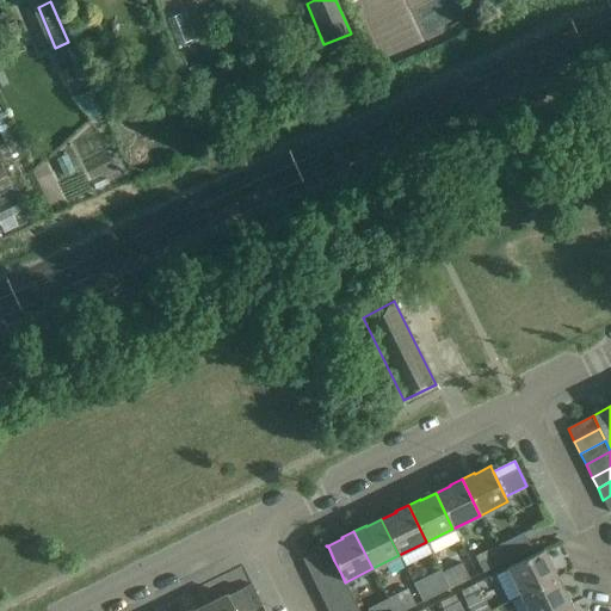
[(495,547),(503,562),(531,549),(523,534),(495,547)]
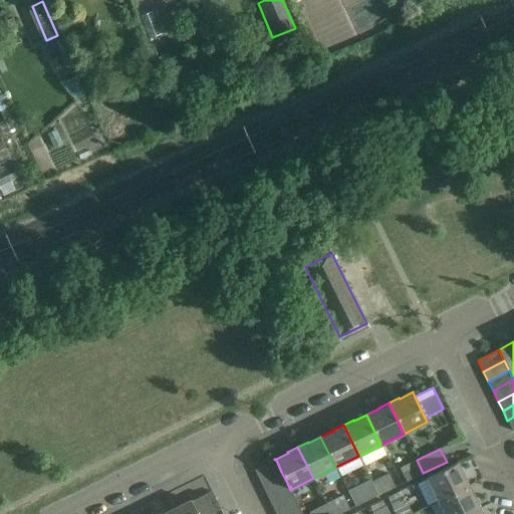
[(255,470),(260,482),(281,472),(276,460),(275,460),(255,470)]
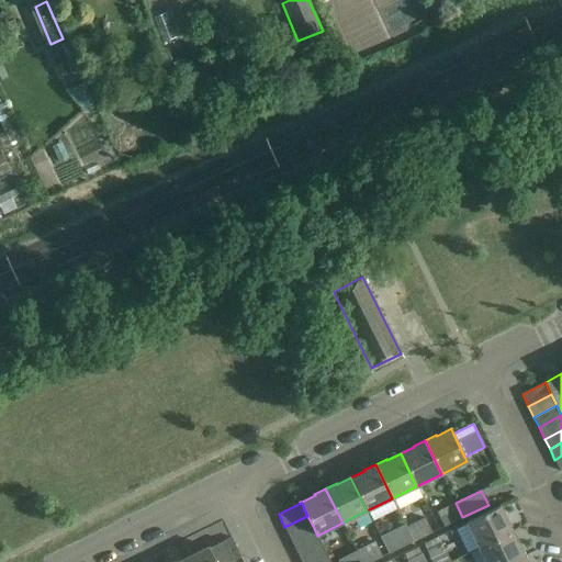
[(444,526),(462,517),(456,503),(437,512),(444,526)]
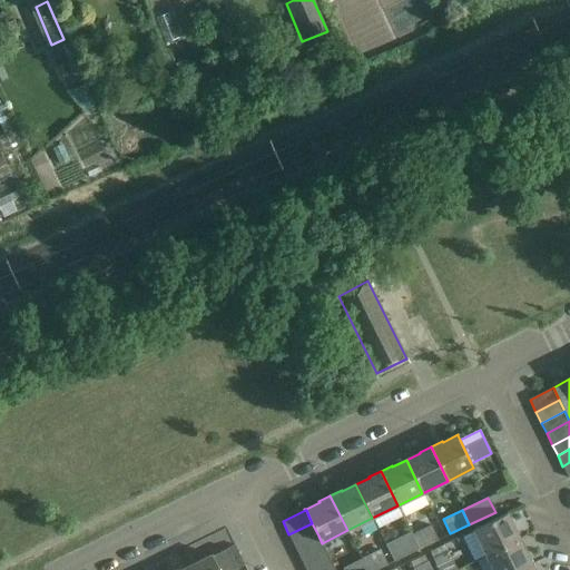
[(472,530),(485,557),(520,539),(514,528),(513,528),(508,516),(507,513),(505,513),(505,514),(485,524),(472,530)]
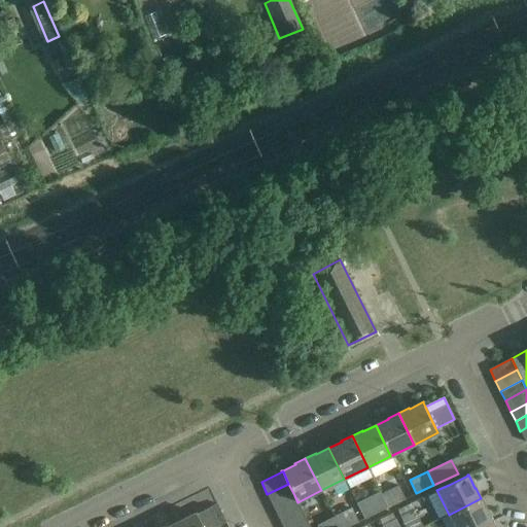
[(294,495),(288,484),(267,494),(273,505),(294,495)]
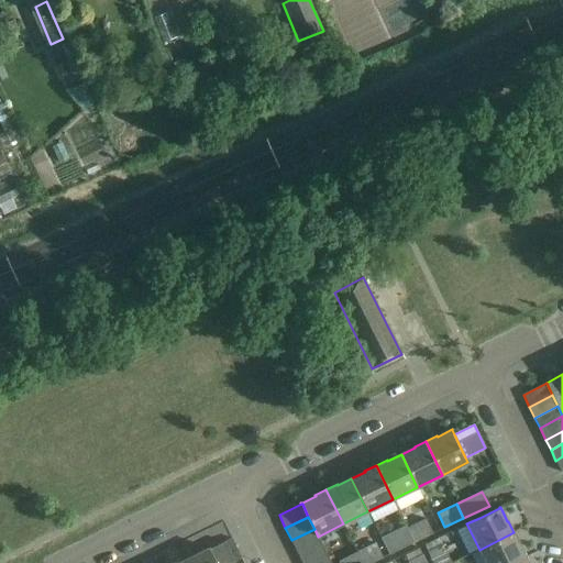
[(424,519),(407,528),(414,542),(432,533),(424,519)]
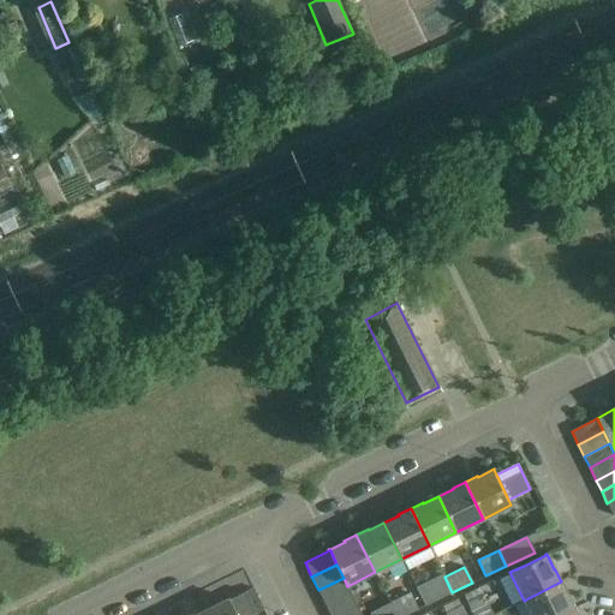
[(431,602),(452,592),(445,577),(424,586),(431,602)]
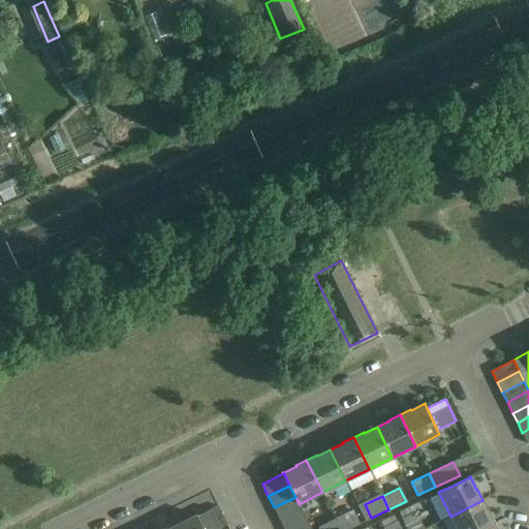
[(299,504),(296,497),(274,507),(279,519),(301,508),(299,504)]
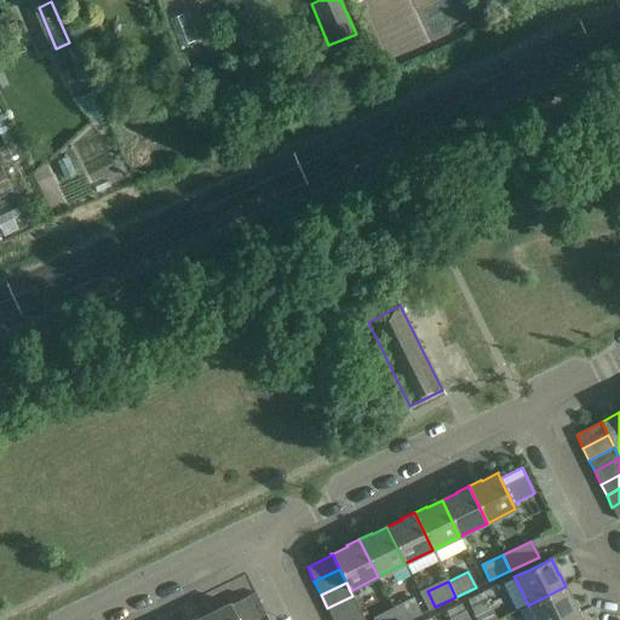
[(566,586),(528,606),(534,619),(566,619),(579,614),(570,600),(572,598),(566,586)]
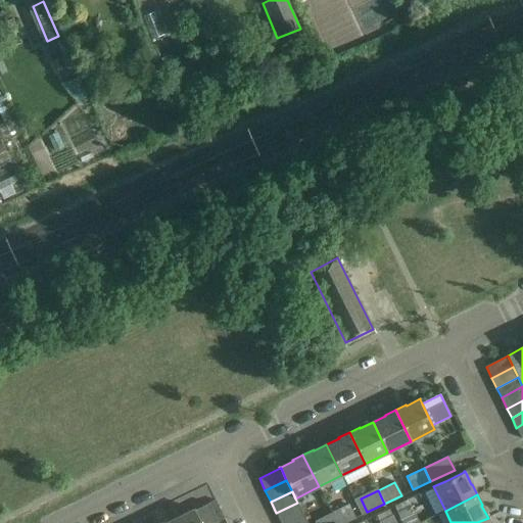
[(170,520),(171,522),(217,522),(224,519),(215,500),(207,504),(194,510),(194,509),(192,510),(180,516),(180,515),(170,520)]
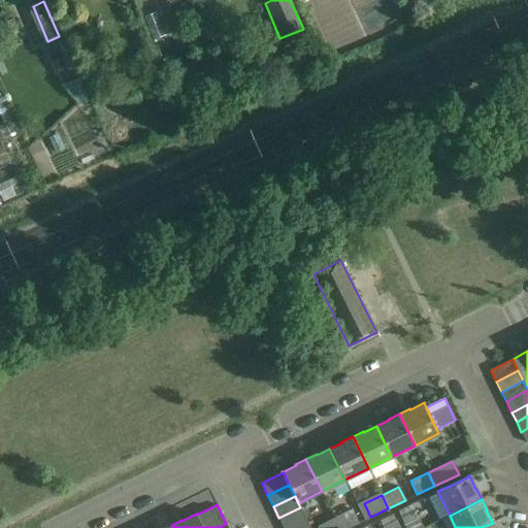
[(406,527),(423,527),(415,510),(411,504),(398,510),(401,518),(406,527)]
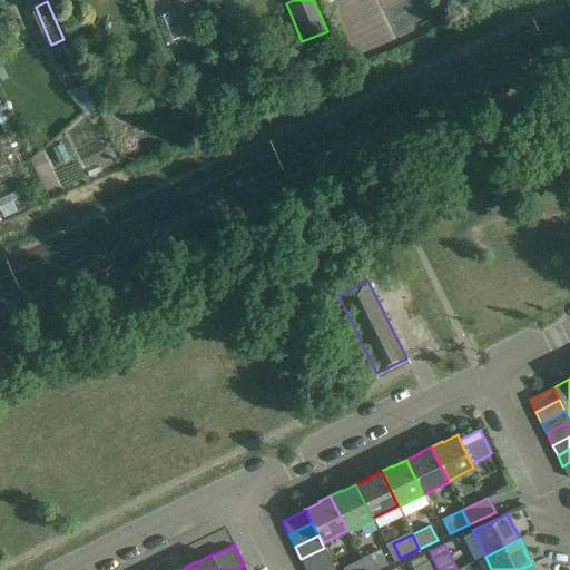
[(305,569),(310,569),(331,560),(324,548),(301,559),(305,569)]
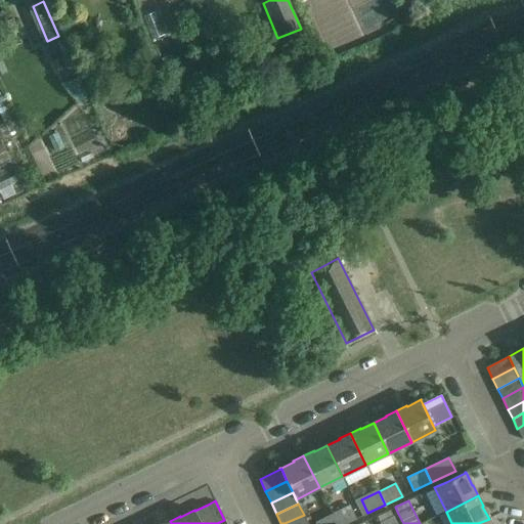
[(349,506),(332,514),(337,523),(344,523),(355,519),(349,506)]
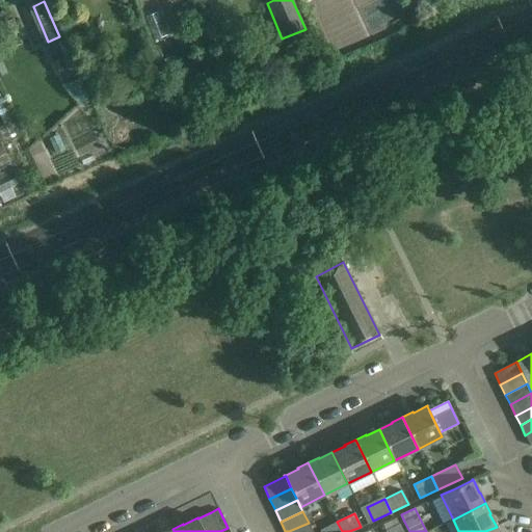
[(386,531),(402,531),(399,524),(396,517),(382,525),(386,531)]
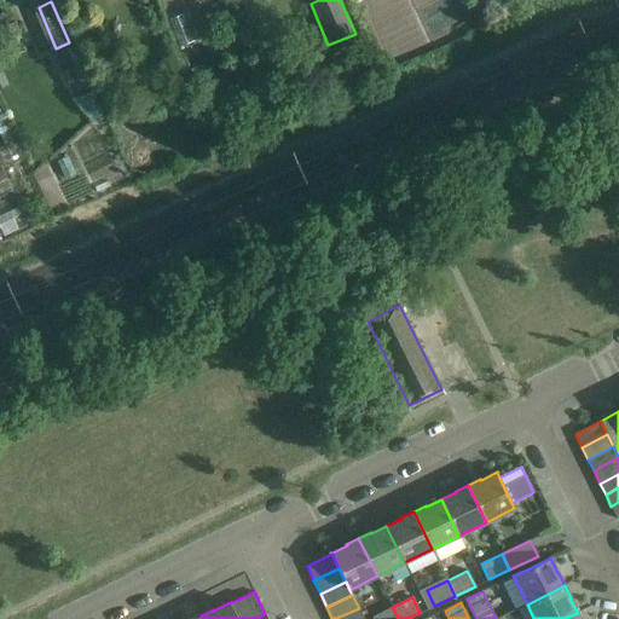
[(398,618),(392,607),(371,617),(372,618),(398,618)]
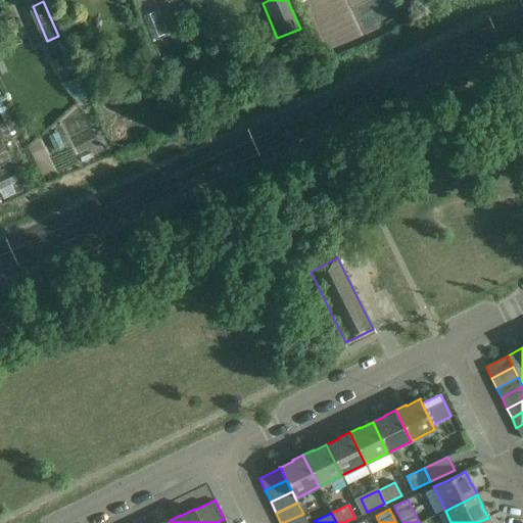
[(284,522),(306,522),(303,514),(284,522)]
